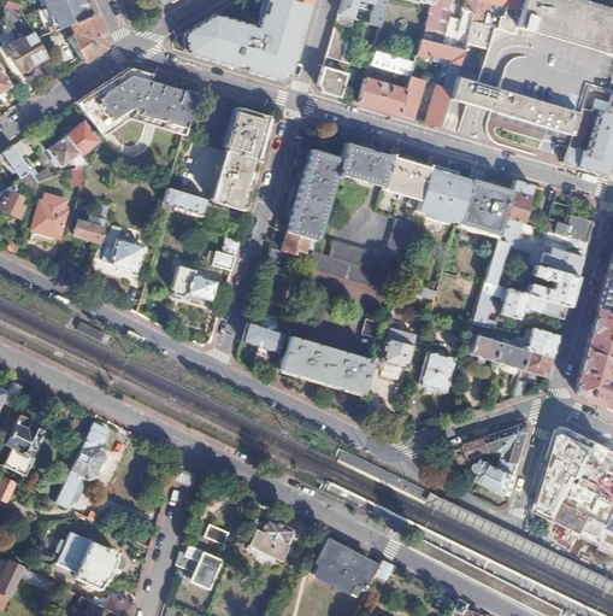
[(39,39),(33,29),(24,15),(21,9),(23,4),(12,0),(9,10),(13,12),(10,24),(19,41),(9,48),(23,71),(25,70),(27,71),(30,72),(36,69),(37,66),(36,63),(48,56),(39,39)]
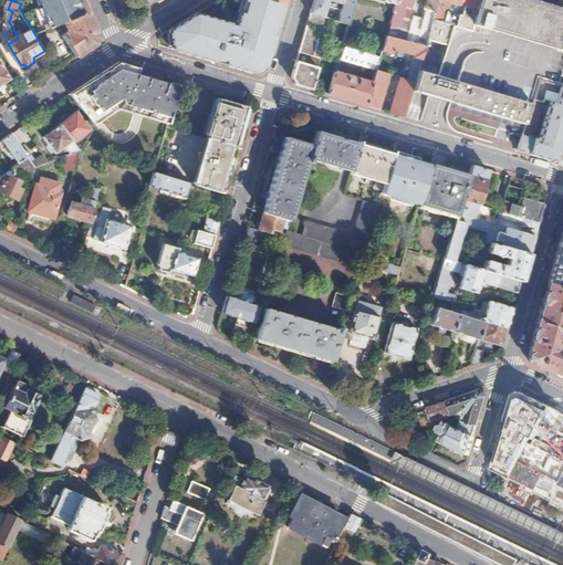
[(85,13),(79,0),(41,0),(42,3),(34,8),(45,31),(66,21),(85,13)]
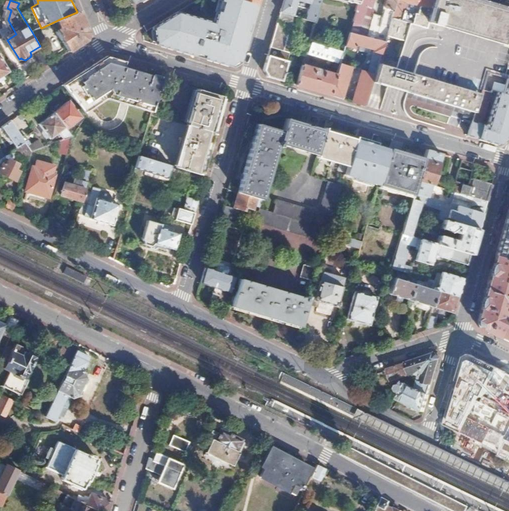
[(261,4),(248,0),(223,0),(217,22),(181,11),(146,31),(147,40),(237,66),(245,61),(261,4)]
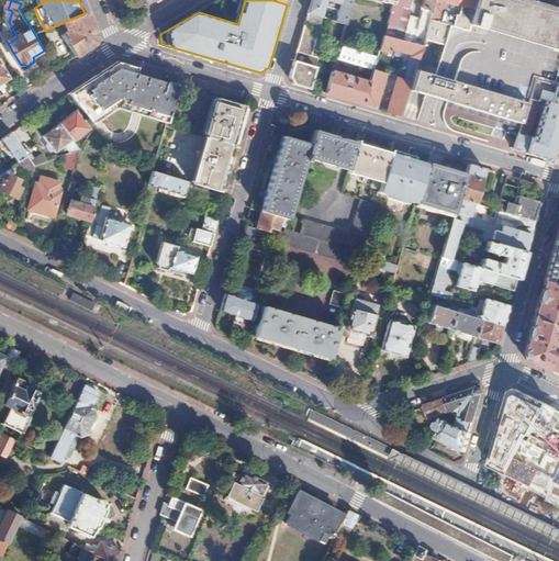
[(348,23),(355,0),(314,0),(311,12),(325,17),(328,6),(341,9),(337,20),(348,23)]
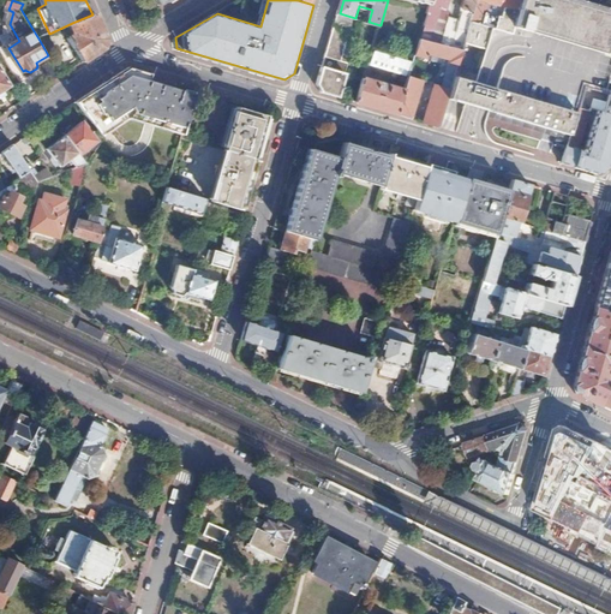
[(450,16),(450,12),(441,10),(443,0),(466,0),(461,18),(459,28),(468,31),(472,19),(477,0),(432,0),(431,5),(421,37),(453,47),(455,37),(445,34),(445,31),(450,16)]
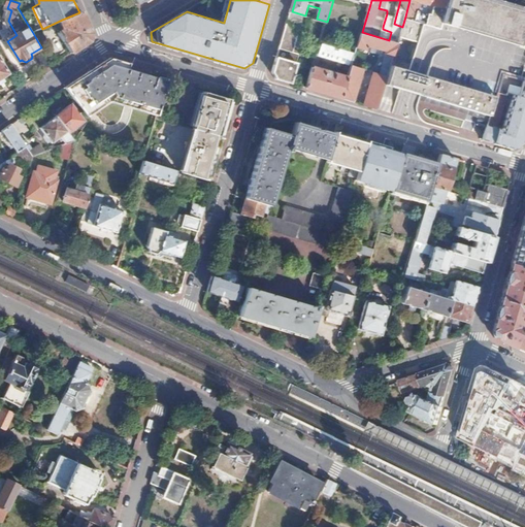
[(524,43),(521,42),(524,31),(524,8),(497,0),(449,0),(440,27),(430,24),(425,22),(419,41),(440,47),(433,76),(391,64),(386,84),(489,113),(492,114),(499,92),(504,73),(524,78),(524,43)]
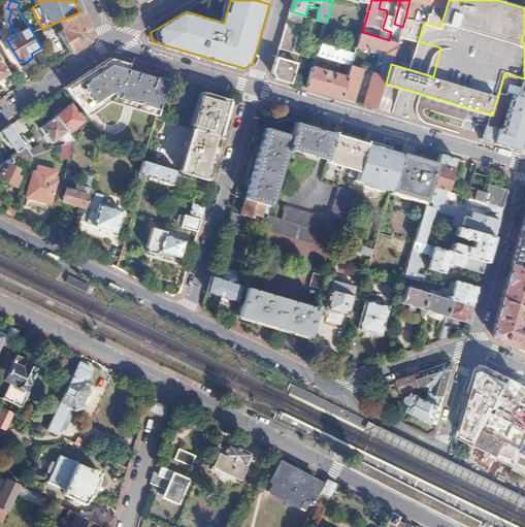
[(440,27),(449,0),(409,0),(405,17),(417,20),(419,11),(422,1),(434,4),(432,10),(434,10),(432,17),(430,24),(440,27)]
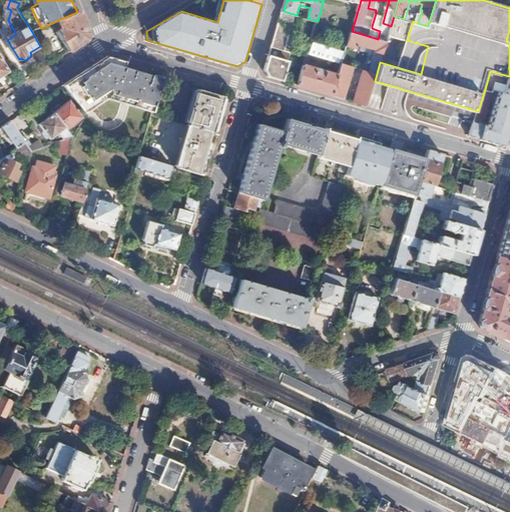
[(41,28),(31,7),(20,12),(27,24),(32,32),(41,28)]
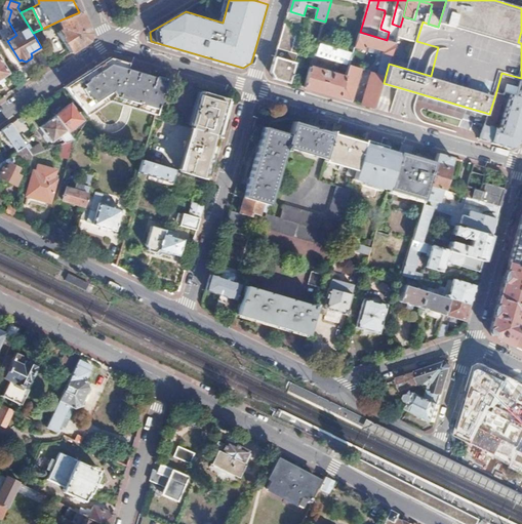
[(72,51),(89,40),(93,33),(86,16),(84,10),(79,12),(62,19),(66,29),(61,33),(72,51)]
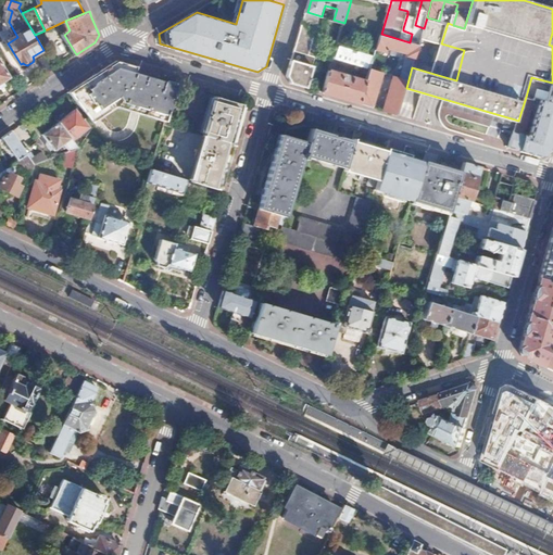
[(324,30),(328,19),(322,16),(308,12),(301,32),(288,76),(292,83),(308,87),(316,57),(310,54),(317,29),(324,30)]
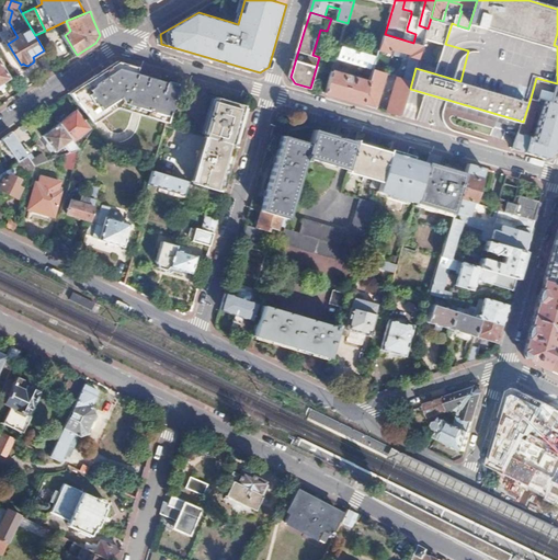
[(457,25),(459,18),(445,12),(443,21),(452,23),(457,25)]
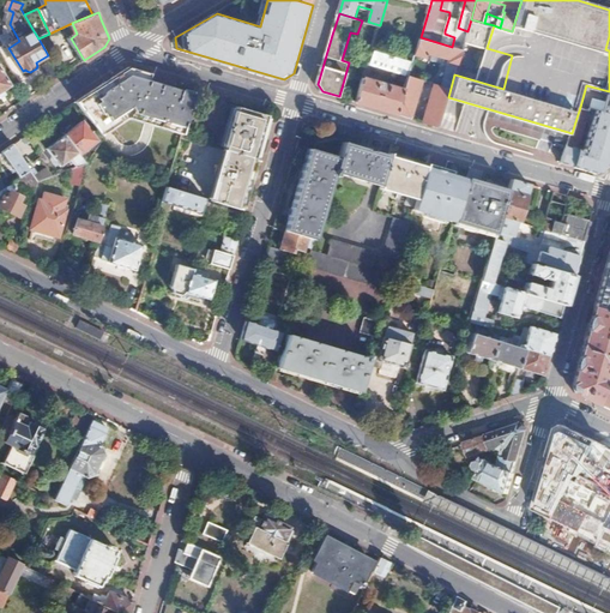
[(452,34),(456,18),(450,16),(445,31),(452,34)]
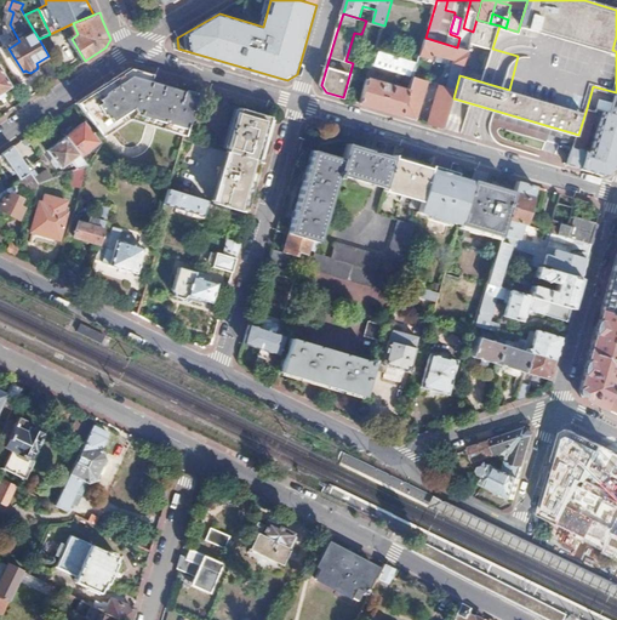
[(457,47),(426,38),(421,53),(432,57),(433,52),(453,58),(453,61),(463,64),(468,50),(457,47)]
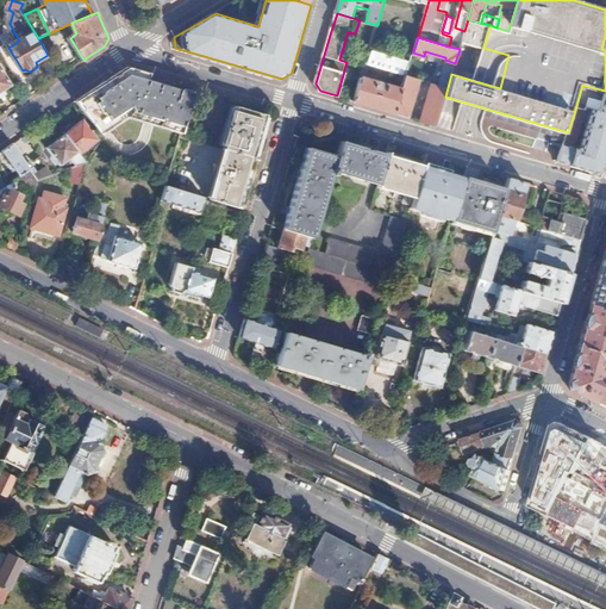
[(460,49),(462,39),(451,37),(449,47),(460,49)]
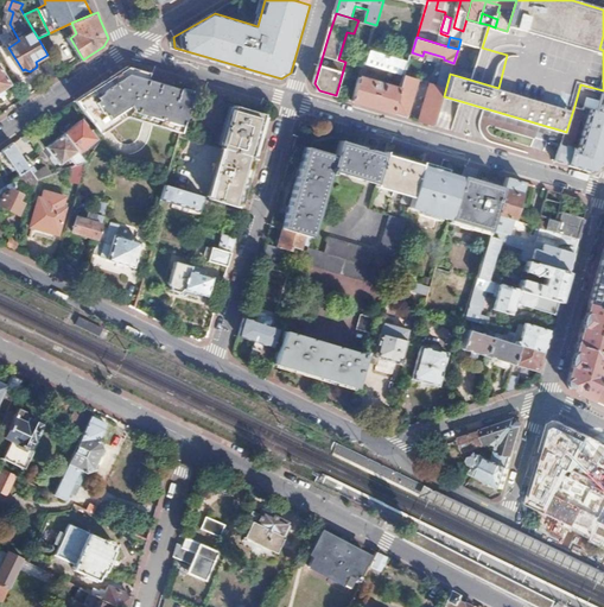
[(394,113),(401,89),(366,77),(368,73),(370,64),(400,73),(398,80),(404,81),(406,75),(409,61),(369,49),(354,101),(394,113)]
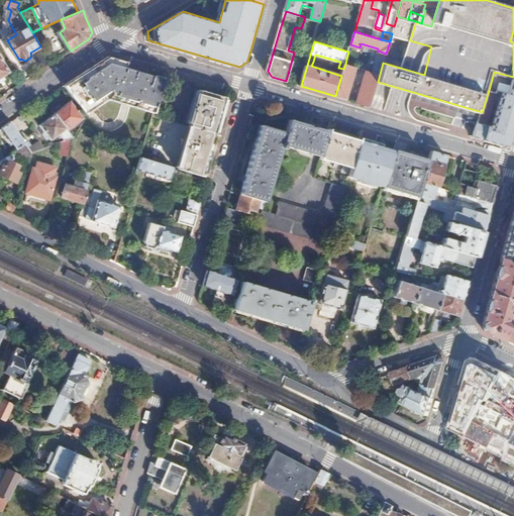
[(50,64),(43,50),(35,56),(43,69),(50,64)]
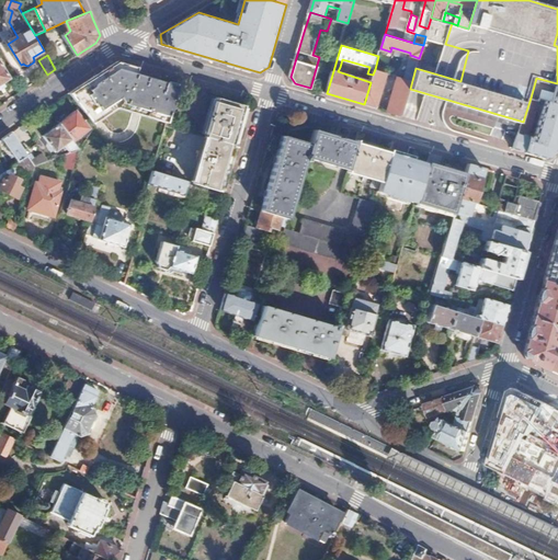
[(12,77),(1,58),(0,58),(0,86),(1,89),(7,86),(4,81),(12,77)]
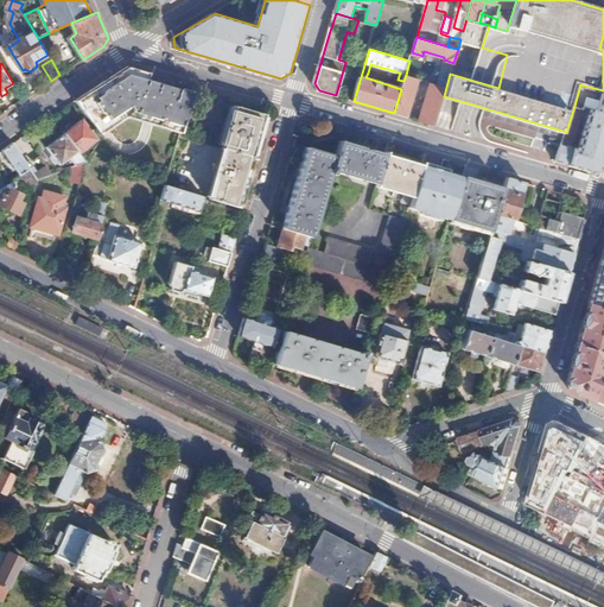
[(182,133),(195,93),(150,80),(152,71),(128,64),(122,69),(99,84),(76,100),(101,134),(108,130),(127,117),(182,133)]
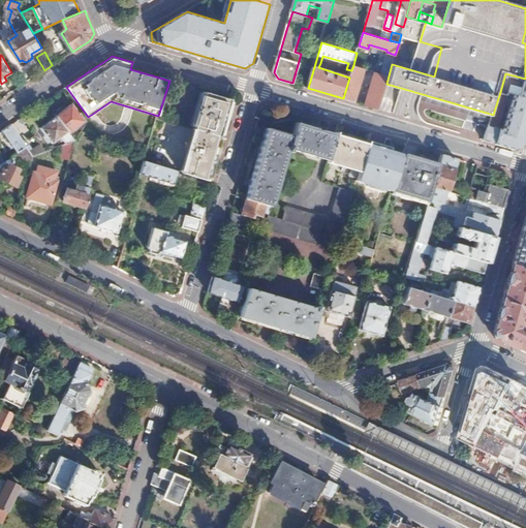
[(387,84),(392,64),(385,62),(381,73),(376,71),(366,104),(379,109),(387,84)]
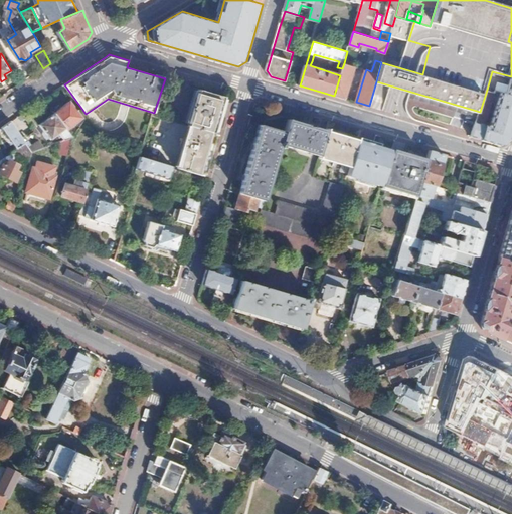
[(345,99),(354,66),(344,63),(342,68),(340,75),(334,96),(345,99)]
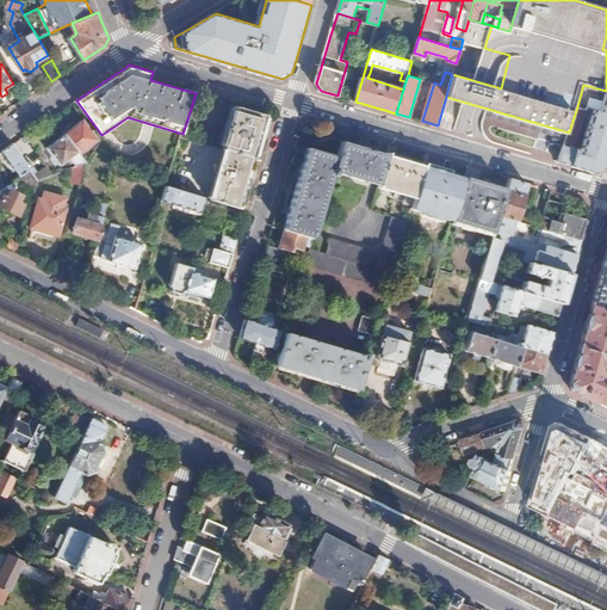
[(606,91),(583,85),(577,106),(587,110),(588,106),(606,111),(606,91)]
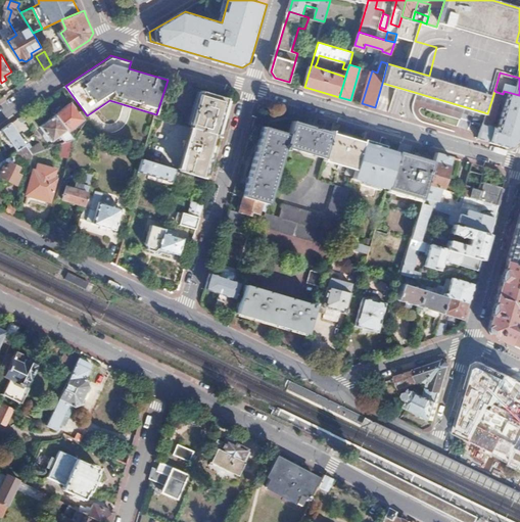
[(218,135),(231,92),(203,83),(190,127),(203,131),(218,135)]
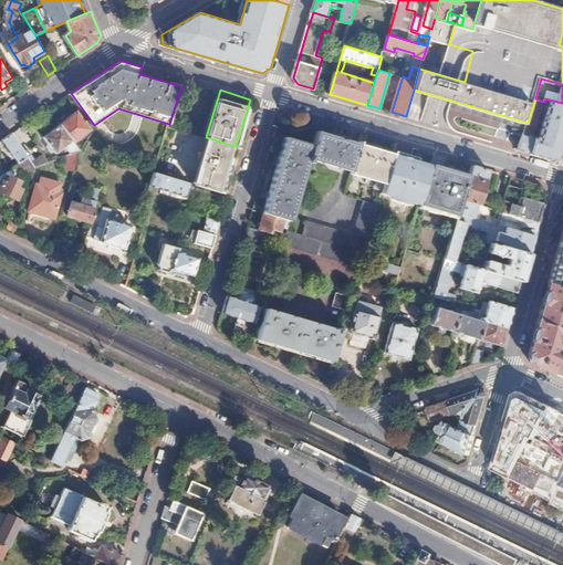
[(528,123),(520,149),(552,158),(560,155),(562,146),(562,103),(545,98),(544,102),(535,98),(528,123)]
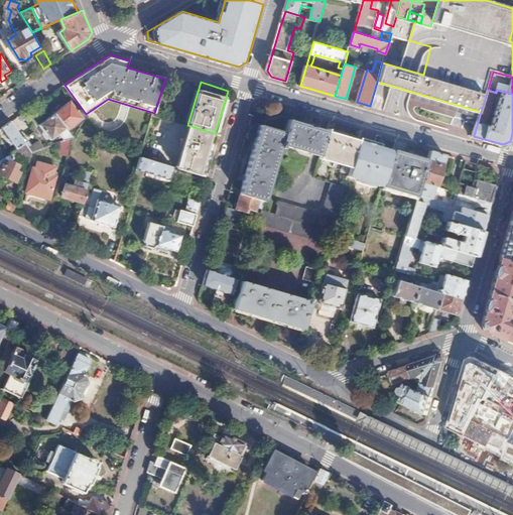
[(75,123),(83,117),(72,102),(56,114),(74,137),(74,136),(79,129),(75,123)]
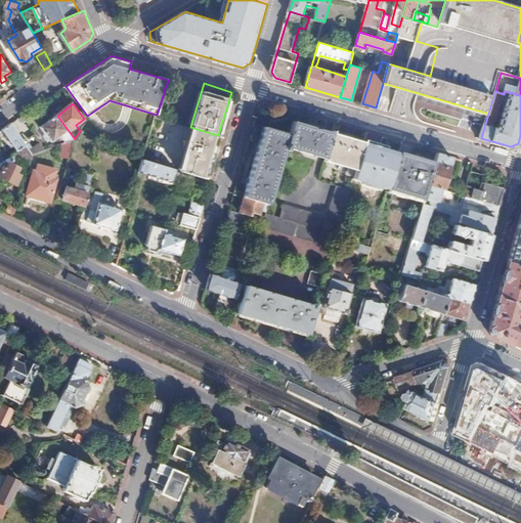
[(75,139),(57,116),(43,127),(53,141),(61,135),(68,142),(75,139)]
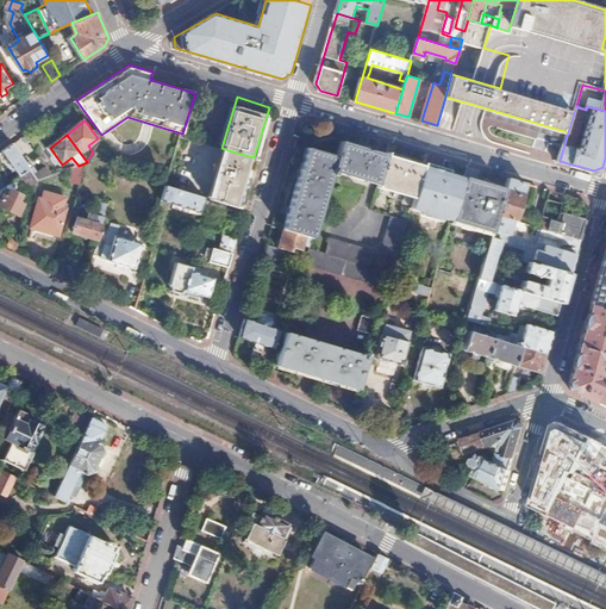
[(380,185),(388,155),(342,141),(338,155),(308,147),(285,230),(314,238),(316,238),(324,209),(333,175),(337,175),(338,172),(380,185)]
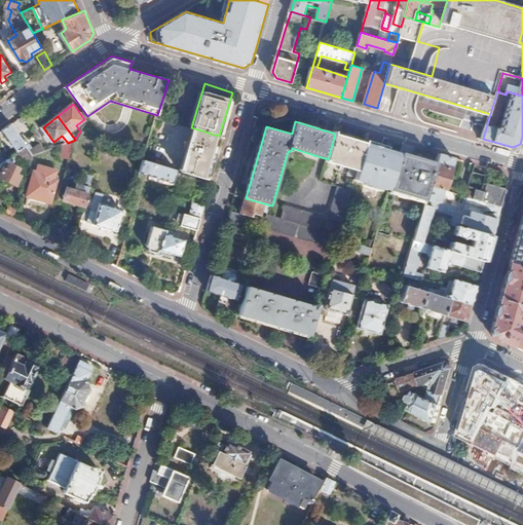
[(29,146),(13,123),(5,129),(21,151),(24,149),(29,146)]
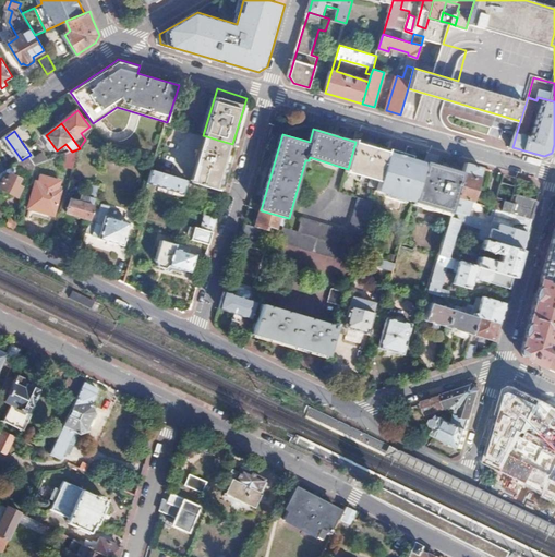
[(219,190),(232,144),(217,140),(203,135),(189,180),(219,190)]
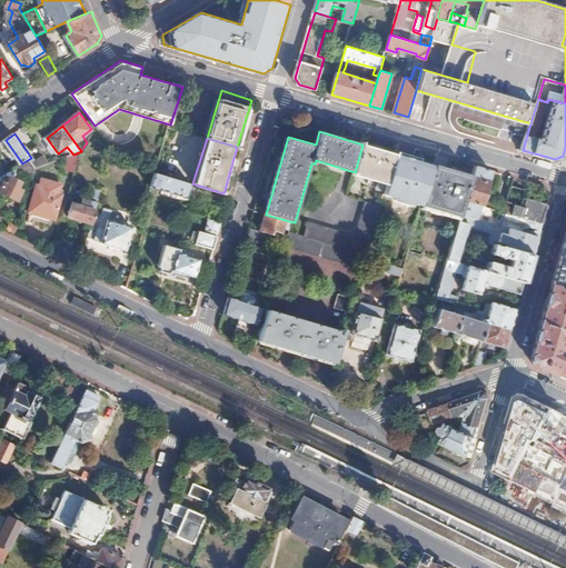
[(387,185),(397,151),(397,150),(364,140),(363,145),(355,172),(354,175),(387,185)]
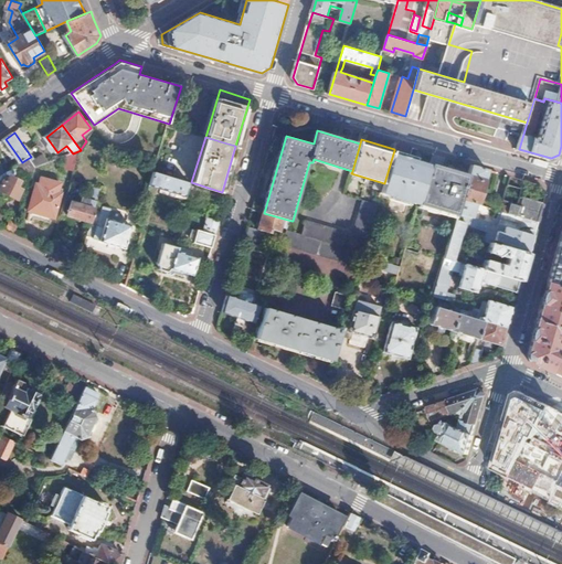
[(75,171),(81,150),(73,153),(62,157),(59,169),(65,172),(67,169),(75,171)]
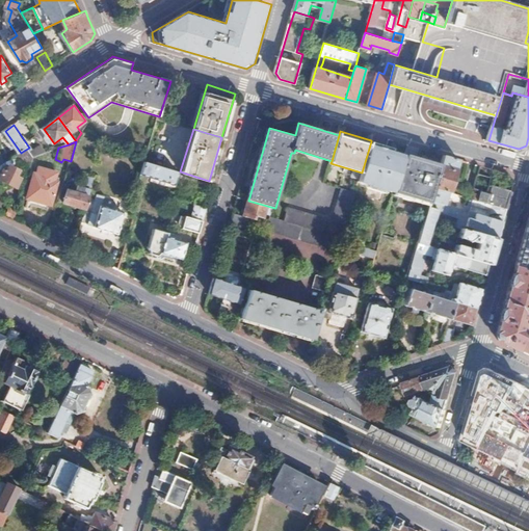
[(368,184),(377,150),(405,158),(405,155),(391,151),(392,148),(371,141),(362,173),(359,182),(368,184)]
